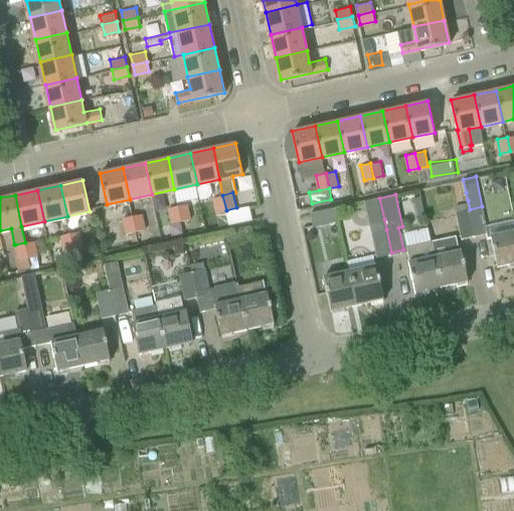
[(226,210),(222,195),(213,197),(216,212),(226,210)]
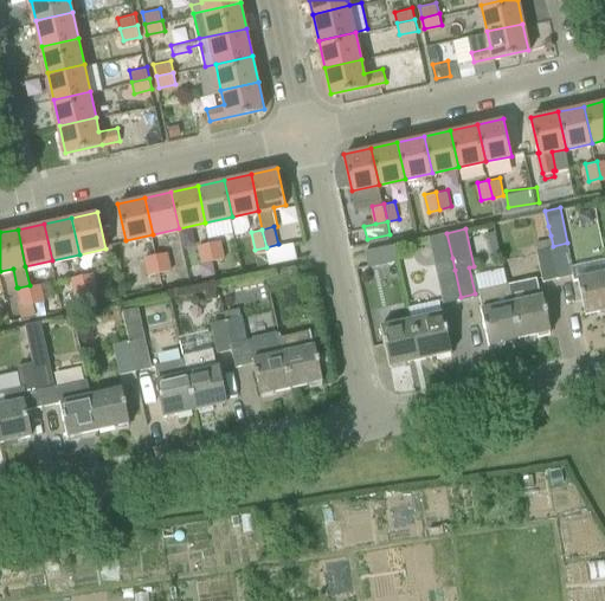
[(430,237),(436,263),(452,258),(446,233),(430,237)]
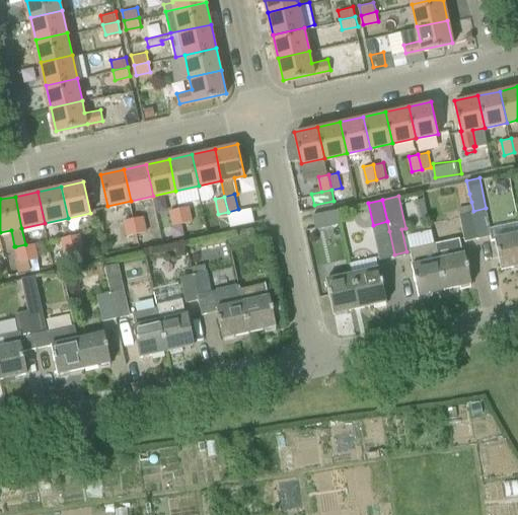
[(473,211),(471,202),(459,206),(460,213),(459,214),(465,239),(478,236),(473,211)]
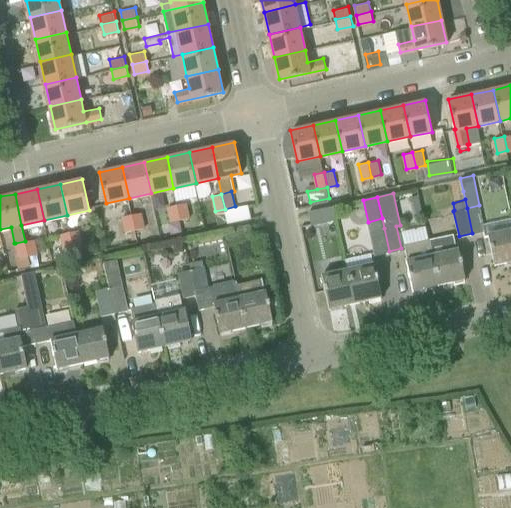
[(181,218),(190,216),(187,201),(177,204),(181,218)]
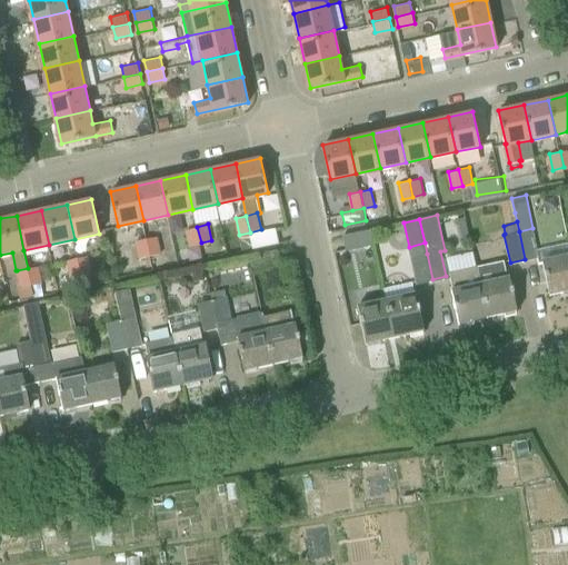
[(190,245),(201,243),(197,227),(186,229),(190,245)]
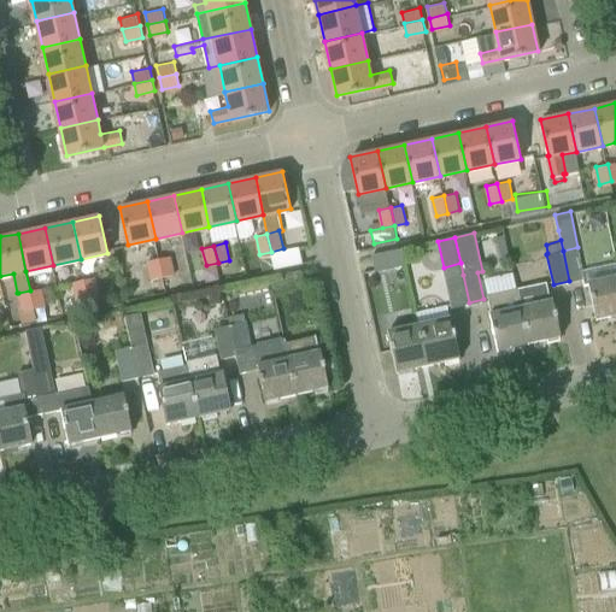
[(376,269),(405,262),(403,247),(373,253),(376,269)]
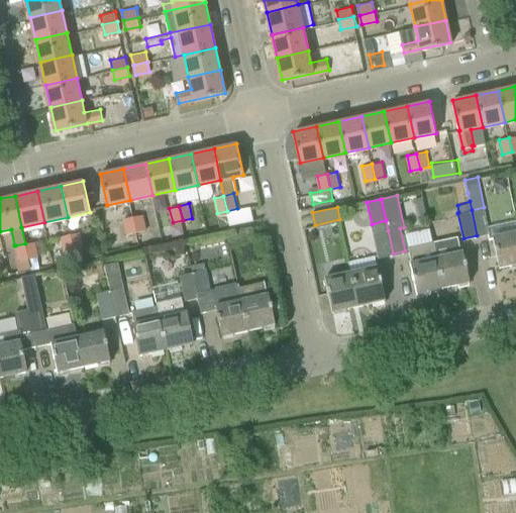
[(484,207),(472,210),(477,235),(490,232),(488,224),(484,207)]
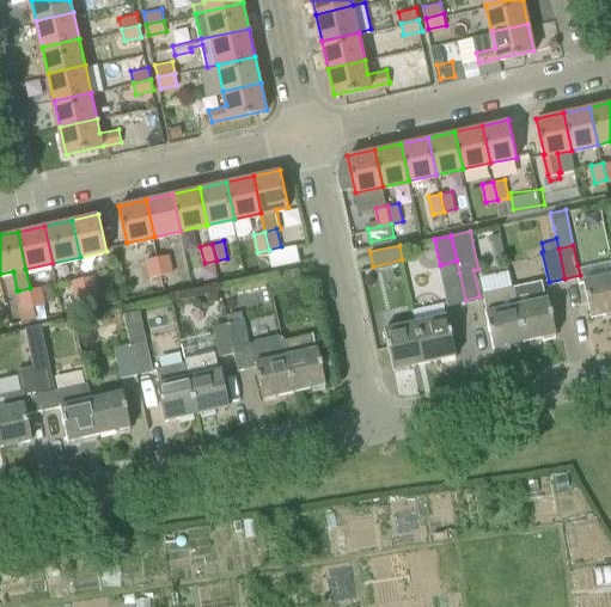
[(158,255),(162,273),(173,269),(170,252),(158,255)]
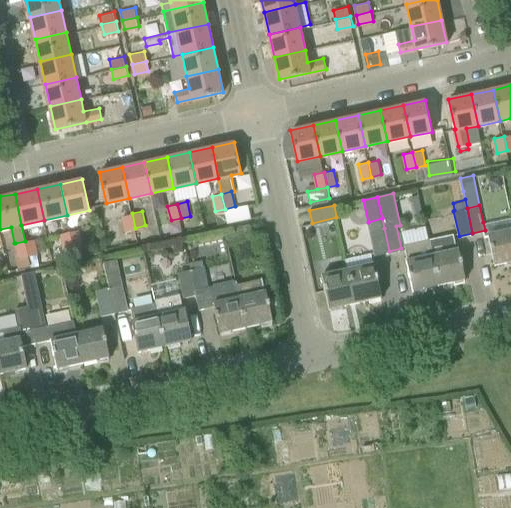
[(132,213),(123,216),(126,230),(135,228),(132,213)]
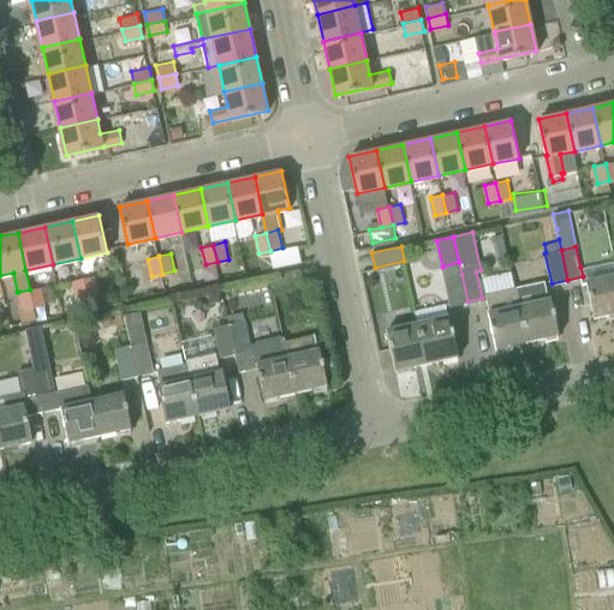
[(442,267),(445,277),(462,274),(459,262),(442,267)]
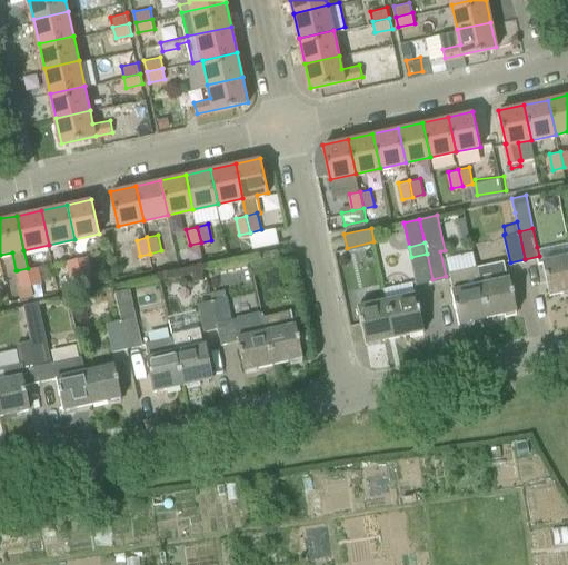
[(567,253),(544,259),(550,293),(567,288),(567,253)]
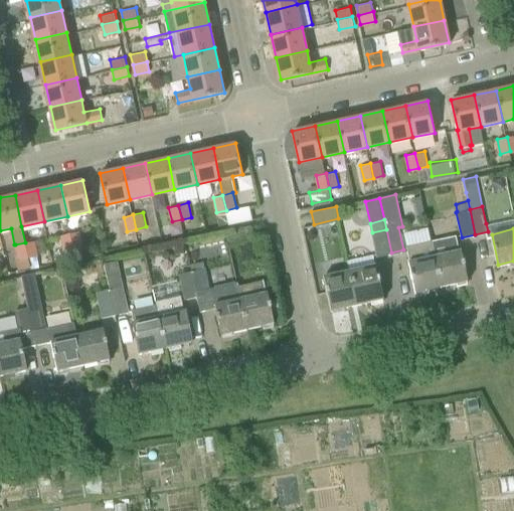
[(386,229),(372,232),(378,256),(391,252),(386,229)]
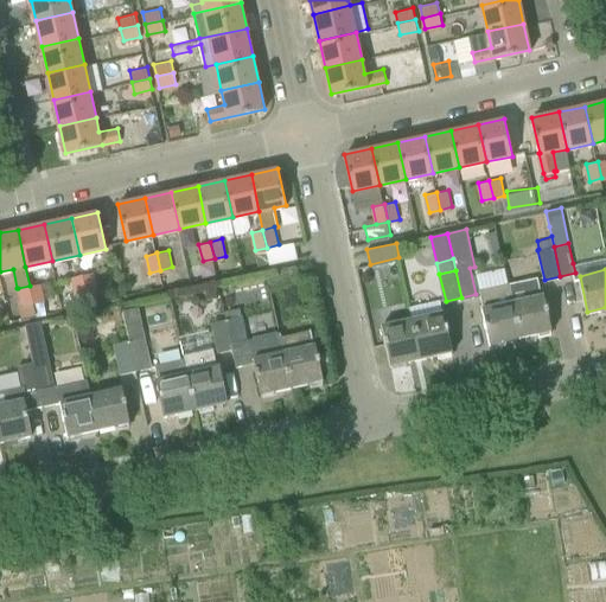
[(88,292),(99,288),(94,271),(83,274),(88,292)]
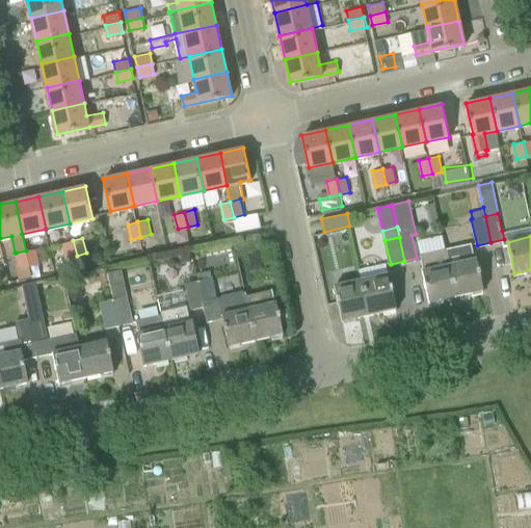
[(67,258),(77,256),(73,240),(62,243),(67,258)]
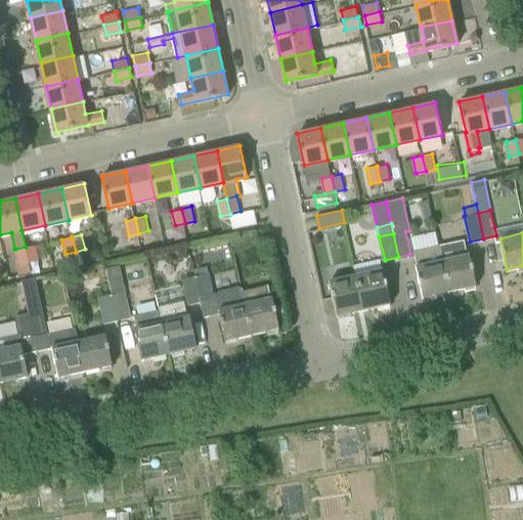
[(439,244),(450,291),(477,285),(470,253),(468,254),(465,239),(439,244)]
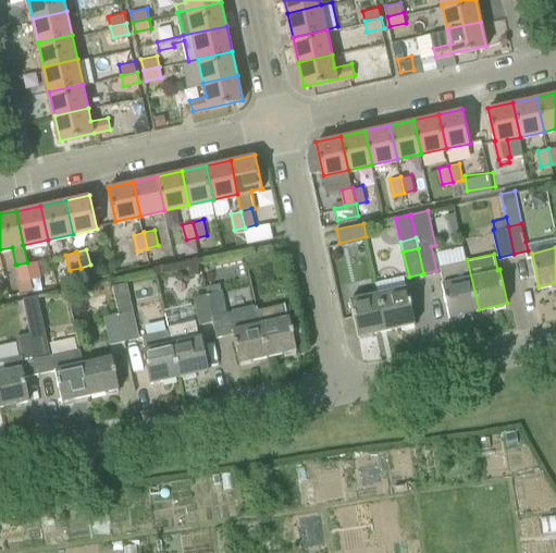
[(38,259),(27,262),(31,278),(41,275),(38,259)]
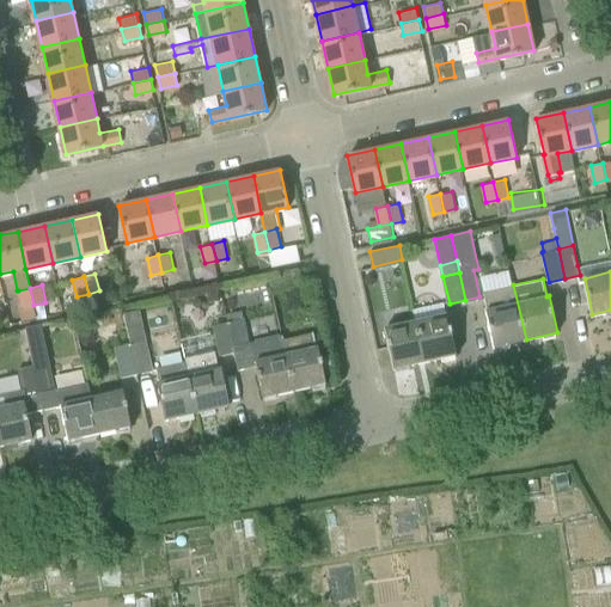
[(494,345),(526,339),(513,284),(484,292),(488,310),(487,310),(494,345)]
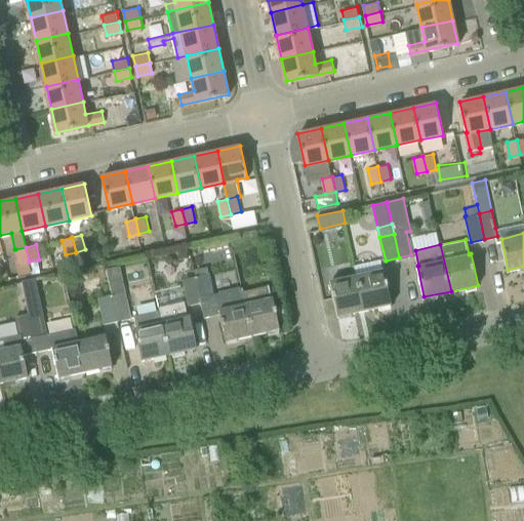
[(15,249),(19,264),(29,262),(26,247),(15,249)]
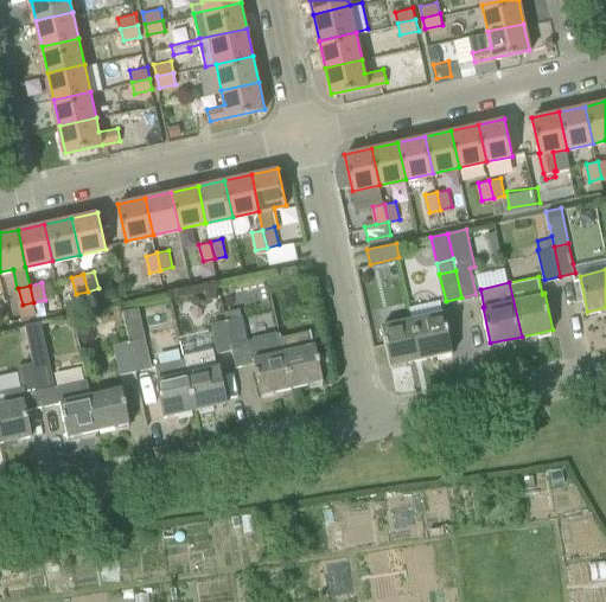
[(138,369),(151,366),(145,337),(138,306),(123,308),(131,339),(138,369)]
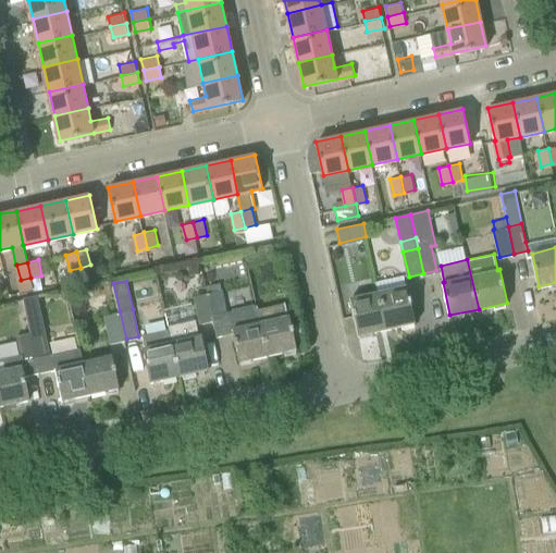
[(379,292),(387,329),(416,322),(407,285),(379,292)]
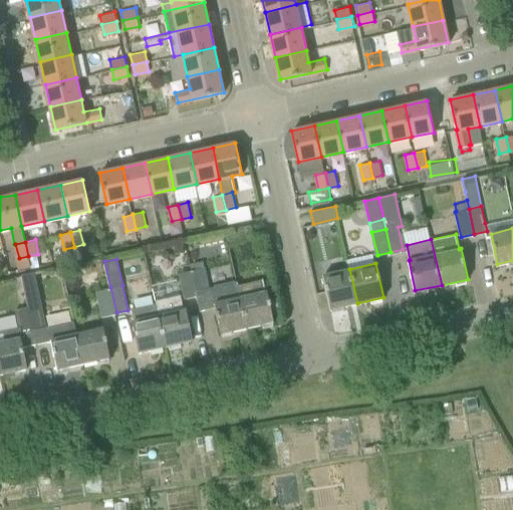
[(248,327),(238,284),(238,280),(210,287),(205,266),(193,269),(198,294),(201,309),(216,306),(222,333),(248,327)]
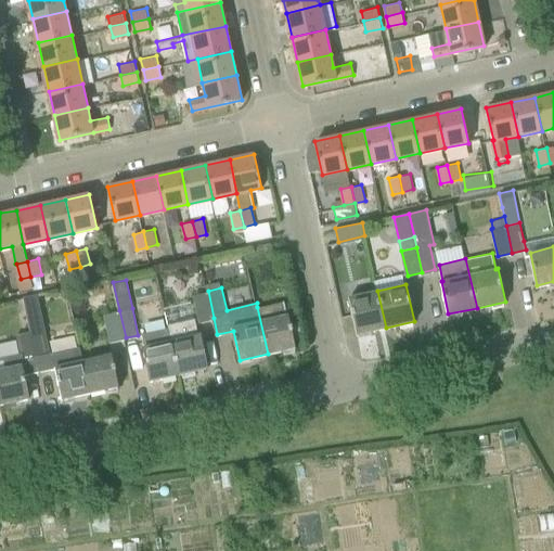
[(208,291),(194,294),(201,321),(214,318),(208,291)]
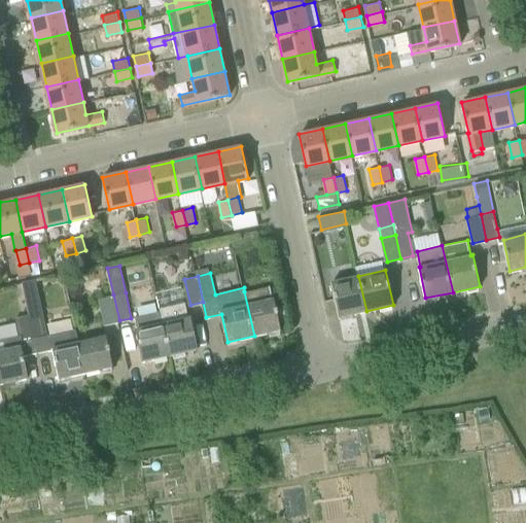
[(340,316),(366,311),(358,276),(331,281),(340,316)]
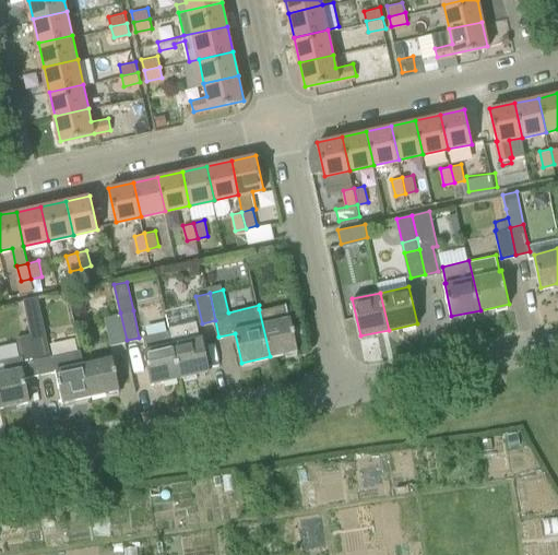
[(92,396),(84,363),(80,364),(76,349),(50,355),(37,295),(24,298),(31,332),(40,373),(56,370),(63,402),(92,396)]
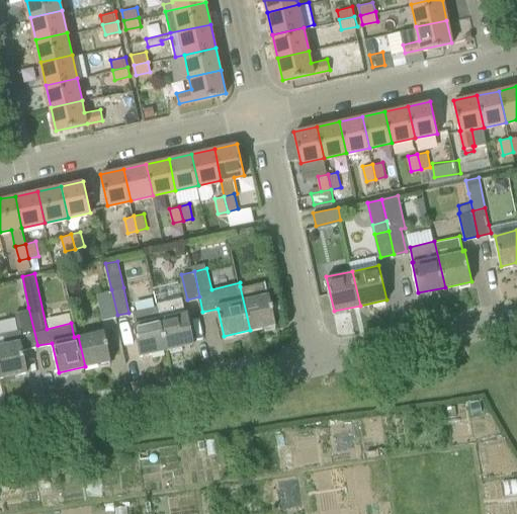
[(240,286),(250,330),(276,324),(269,293),(268,293),(265,280),(240,286)]
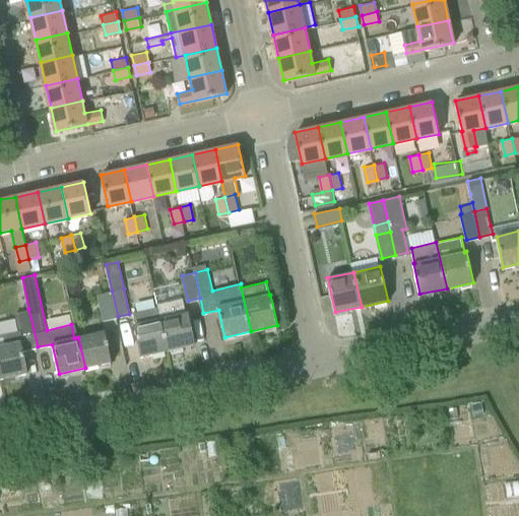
[(105,319),(118,316),(112,291),(99,294),(105,319)]
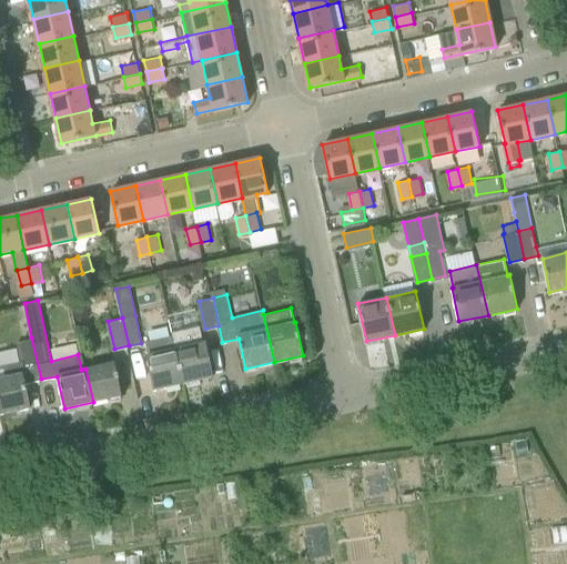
[(172,331),(173,334),(183,382),(212,375),(205,342),(204,342),(201,324),(172,331)]
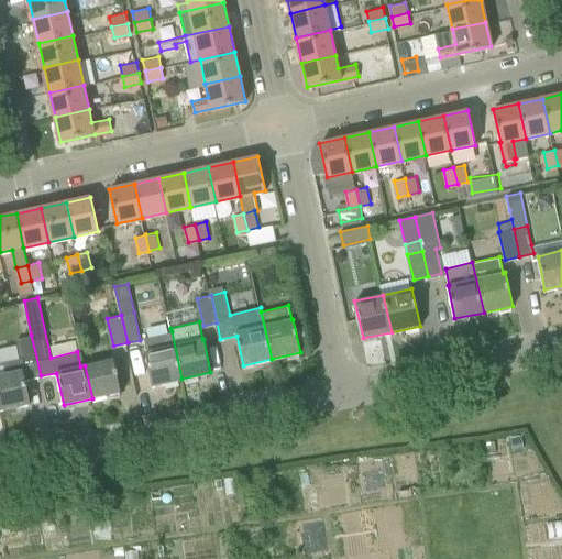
[(153,384),(182,379),(172,331),(144,338),(147,351),(145,351),(153,384)]
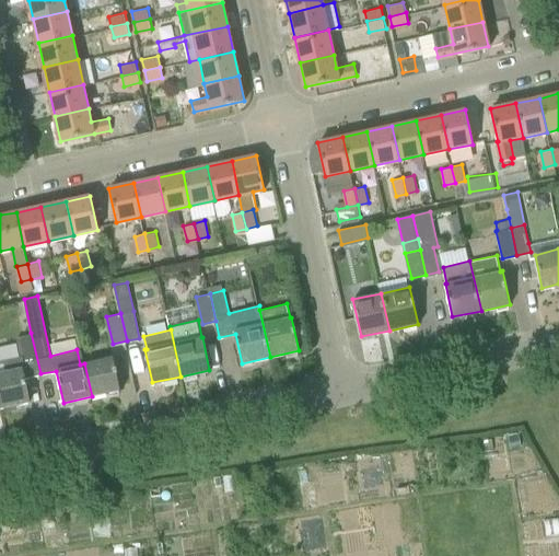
[(0,360),(0,405),(0,407),(28,401),(24,377),(41,373),(31,333),(18,336),(22,356),(0,360)]
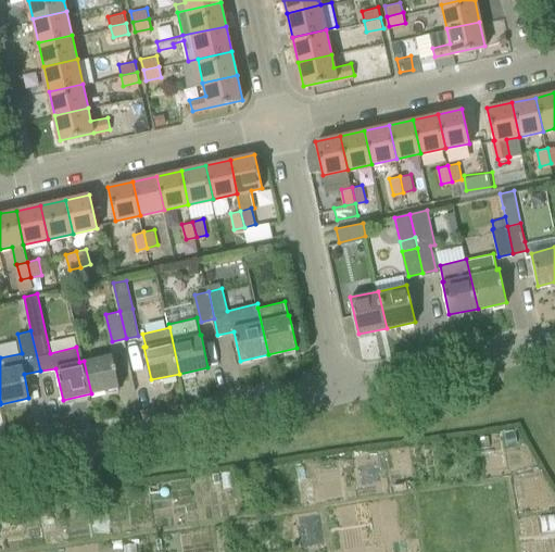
[(84,361),(91,393),(120,387),(112,354),(84,361)]
